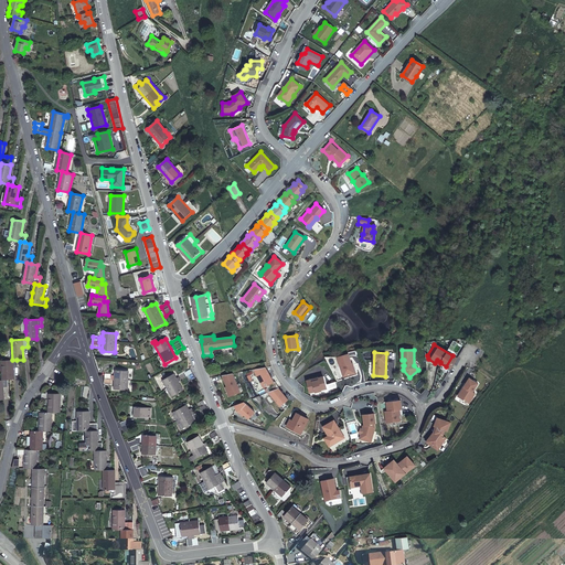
[(349,354),(338,358),(340,368),(342,366),(345,376),(355,374),(354,369),(353,368),(352,365),(353,365),(352,363),(352,364),(349,354)]
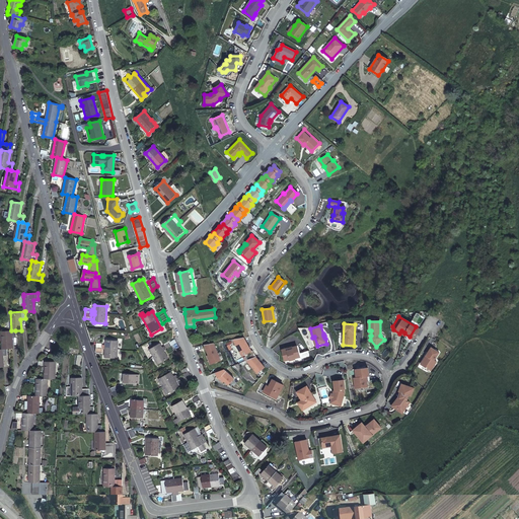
[(16,338),(15,330),(11,330),(1,331),(3,350),(7,350),(12,349),(12,338),(16,338)]
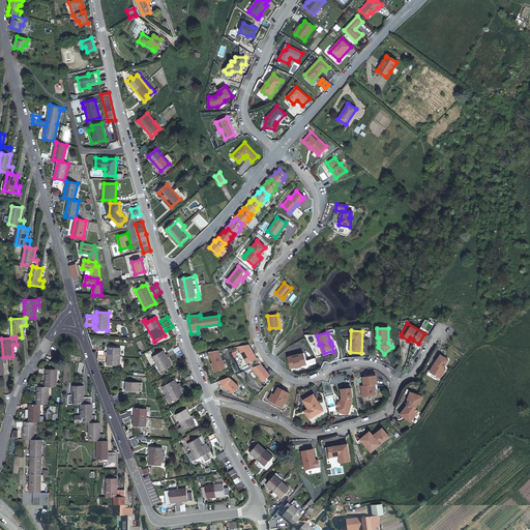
[(248,345),(237,347),(247,364),(257,359),(248,345)]
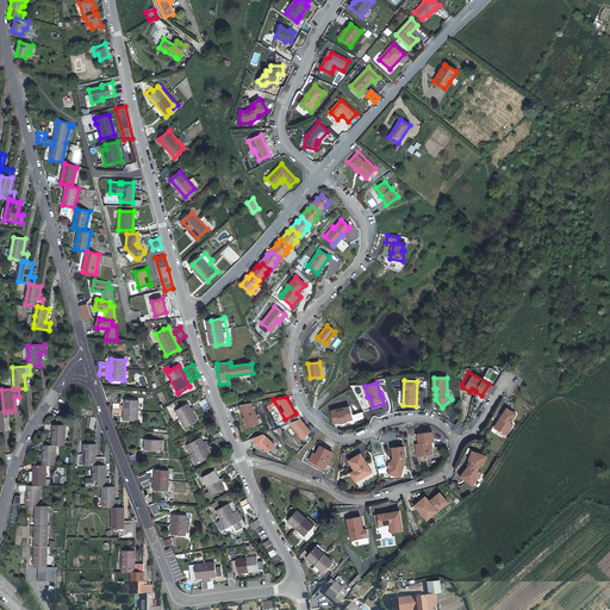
[(125,400),(125,408),(124,411),(124,421),(138,422),(139,402),(125,400)]
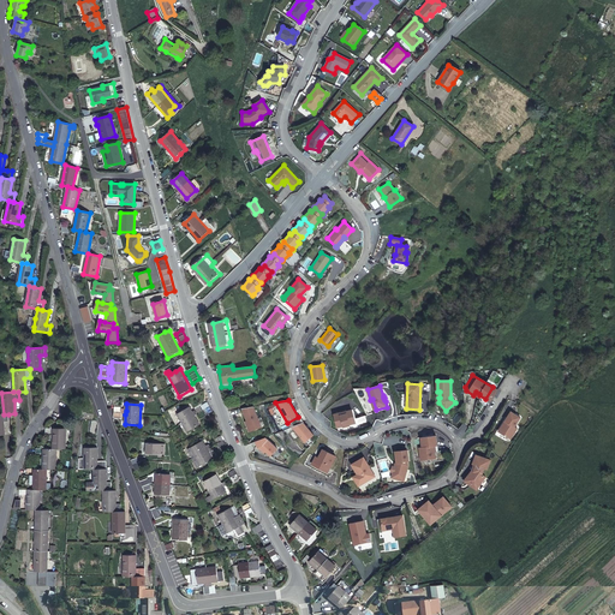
[(207,404),(201,407),(207,417),(213,413),(207,404)]
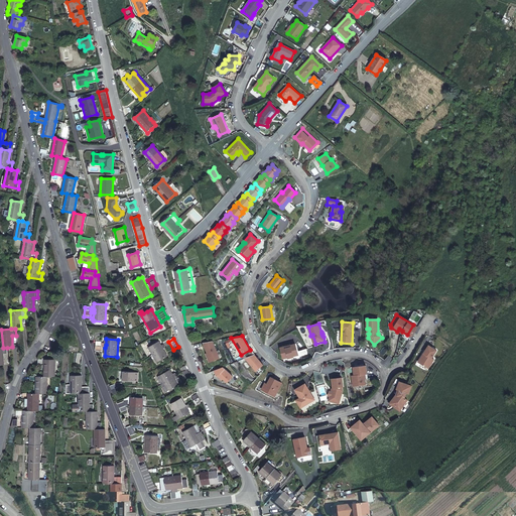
[(213,341),(203,343),(207,353),(211,362),(220,358),(213,341)]
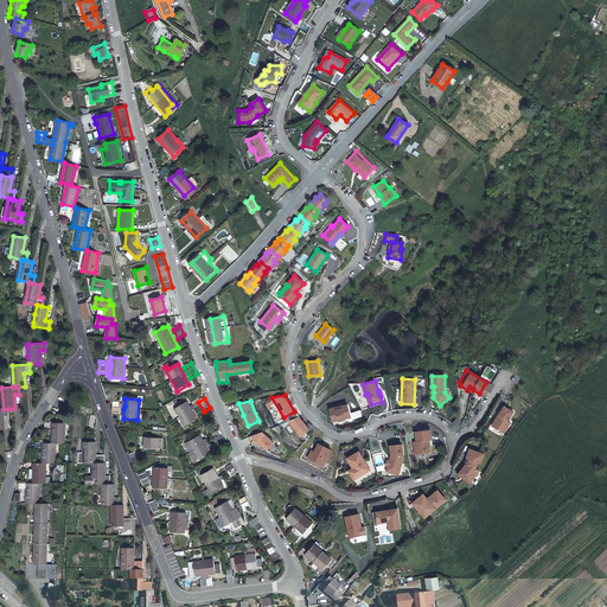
[(197,421),(186,403),(174,410),(184,428),(197,421)]
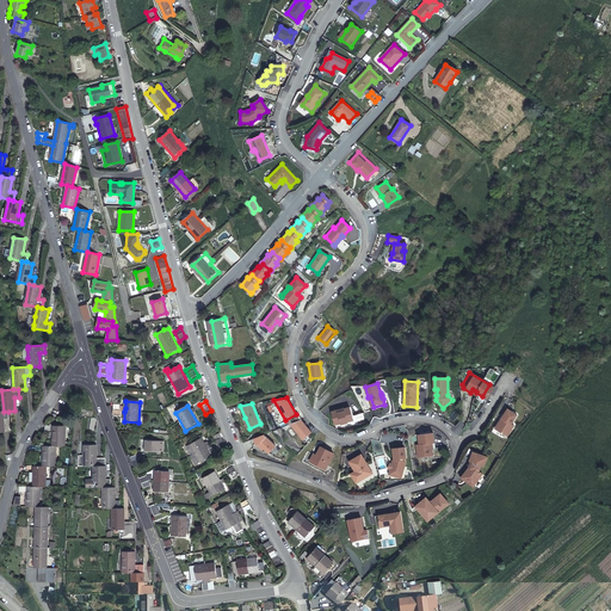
[(338,411),(332,412),(335,425),(341,424),(341,425),(347,424),(346,423),(352,421),(350,408),(344,409),(344,408),(338,409),(338,411)]
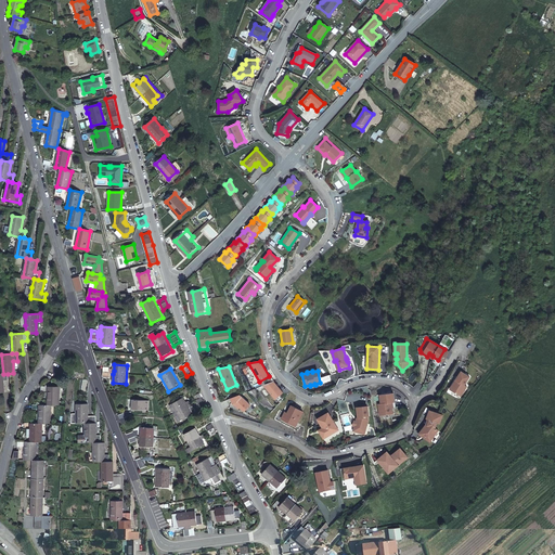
[(470,377),(462,372),(455,381),(457,382),(451,391),(461,397),(467,388),(465,386),(470,377)]
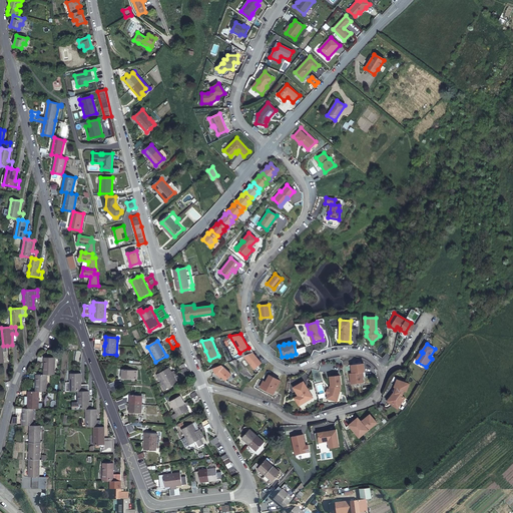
[(252,353),(243,357),(254,369),(262,363),(252,353)]
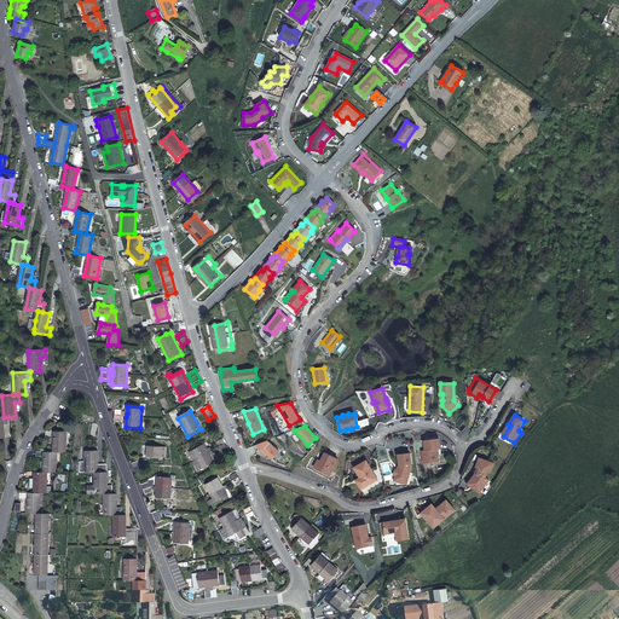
[(53,452),(56,452),(65,452),(67,432),(46,432),(46,437),(53,437),(53,452)]
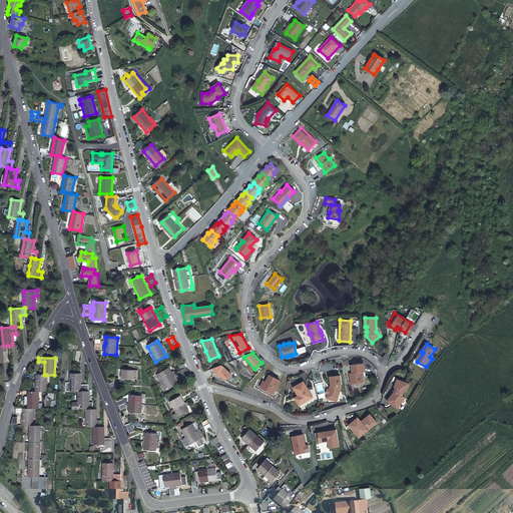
[(183,376),(189,372),(184,364),(178,368),(183,376)]
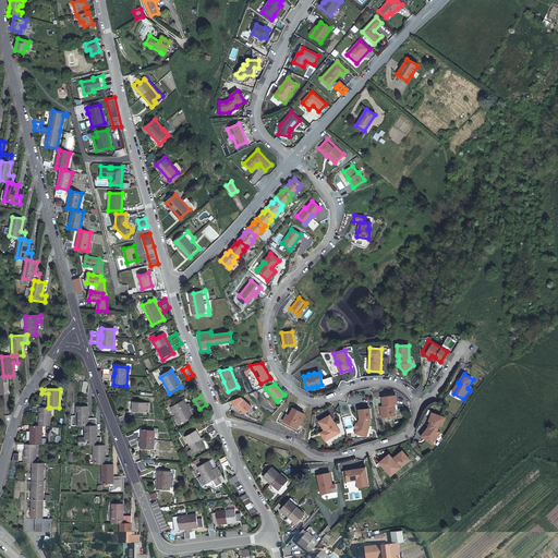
[(392,405),(397,404),(396,396),(381,398),(384,411),(383,412),(383,417),(396,416),(395,410),(393,409),(392,405)]
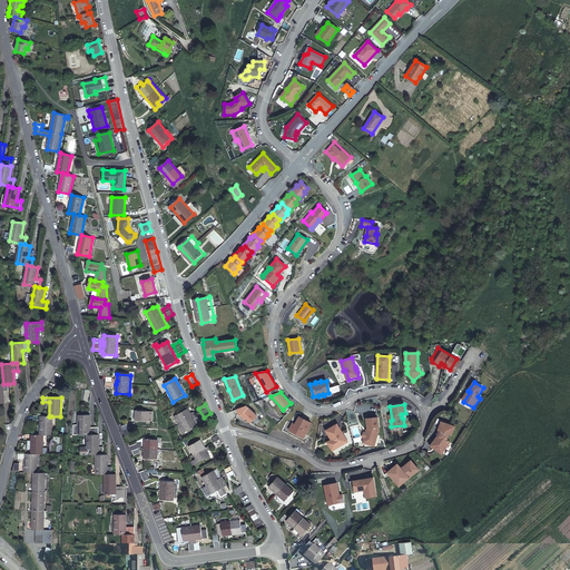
[(246,405),(236,410),(238,414),(243,419),(245,418),(246,419),(251,423),(257,415),(246,405)]
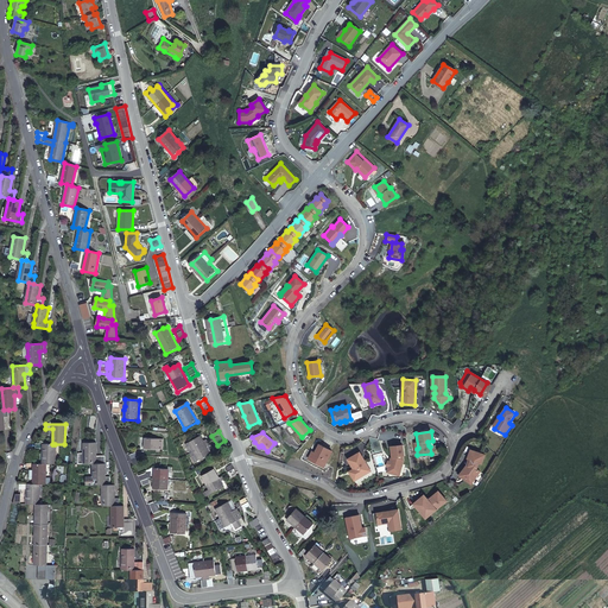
[(203,443),(201,437),(189,443),(198,461),(215,453),(210,445),(207,448),(206,445),(208,444),(207,441),(203,443)]
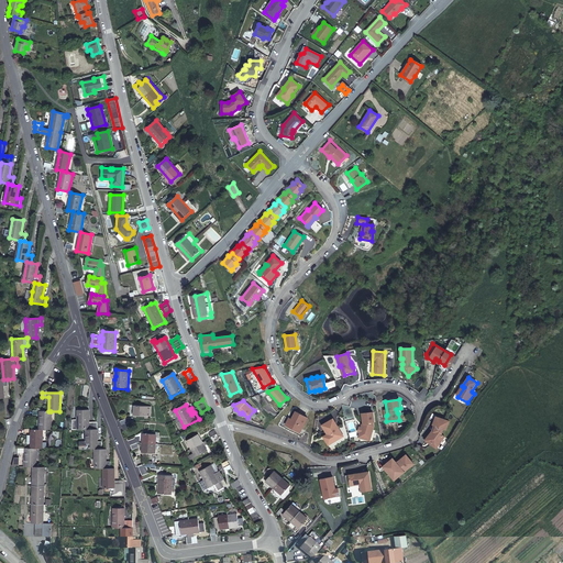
[(150,417),(151,408),(134,406),(133,416),(150,417)]
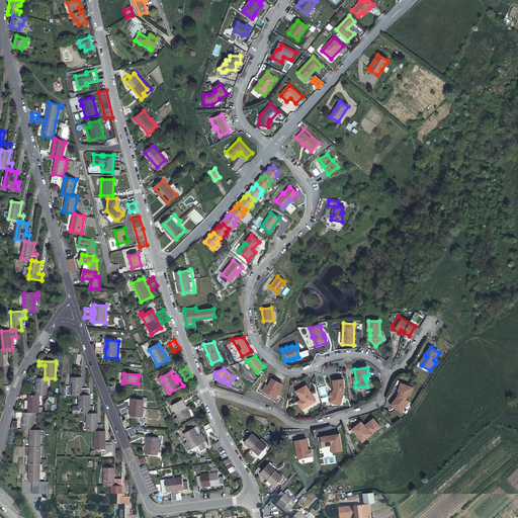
[(79,396),(89,396),(89,389),(82,389),(82,377),(72,377),(71,395),(79,396)]
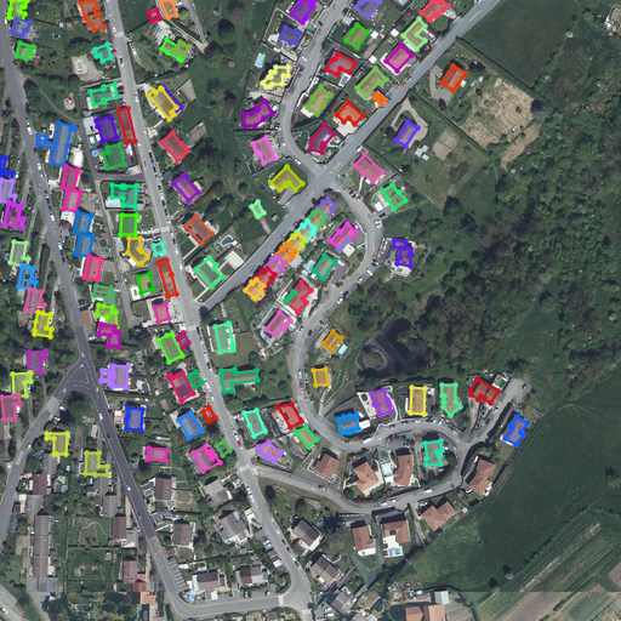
[(44,459),(43,474),(46,474),(56,474),(56,454),(53,454),(36,454),(36,459),(44,459)]
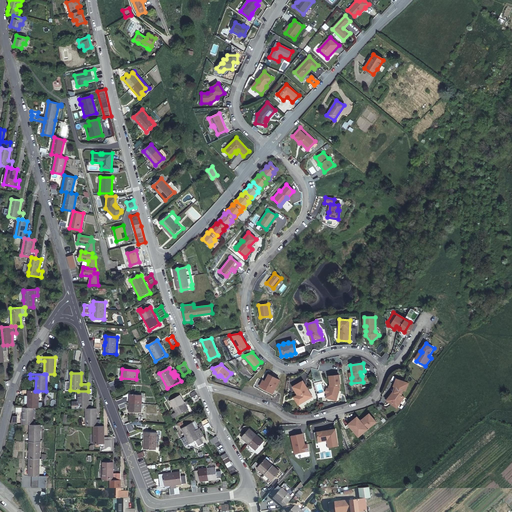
[(279,380),(269,375),(265,382),(263,381),(260,387),(272,393),(279,380)]
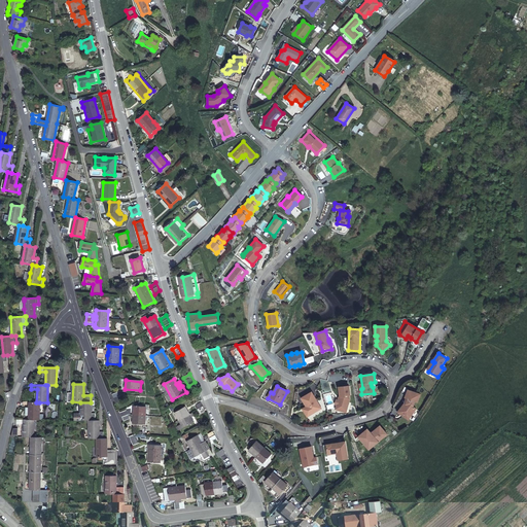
[(349,386),(339,387),(340,397),(340,399),(339,399),(338,400),(337,405),(337,407),(347,410),(350,399),(349,395),(350,395),(349,386)]
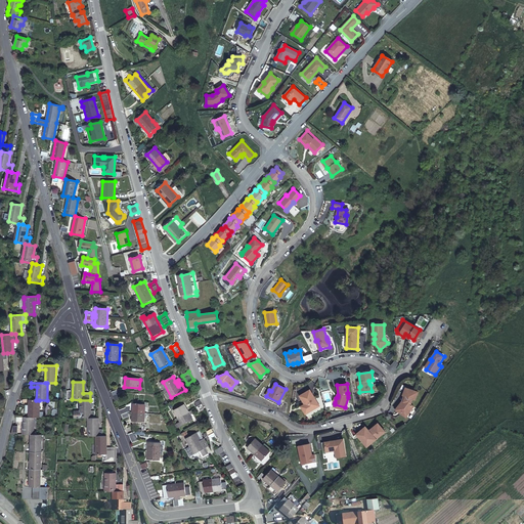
[(418,393),(405,388),(402,396),(405,397),(403,402),(399,407),(400,412),(407,417),(413,407),(411,403),(412,400),(416,401),(418,393)]
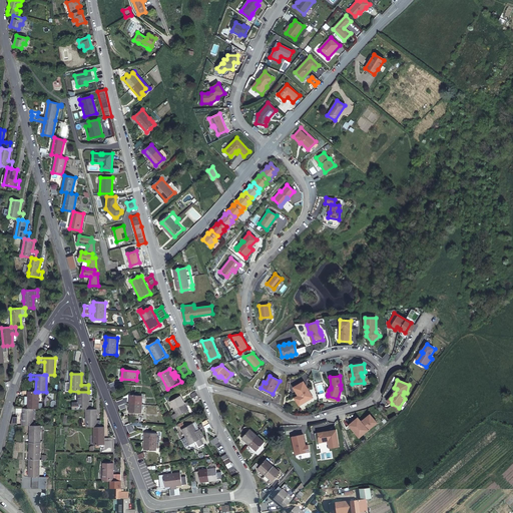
[(121,385),(120,381),(116,382),(108,385),(112,395),(118,391),(116,387),(121,385)]
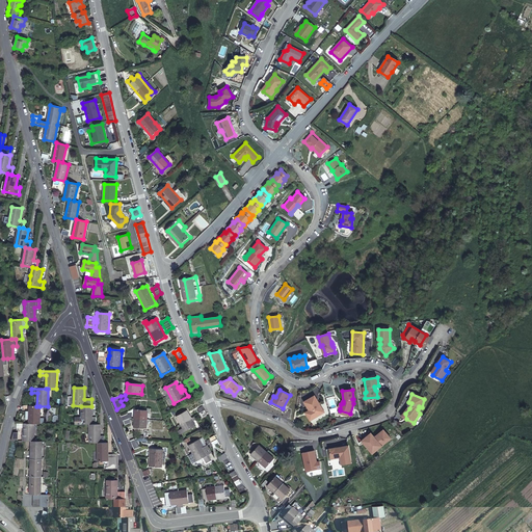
[(310,410),(314,419),(324,413),(315,396),(304,402),(310,410)]
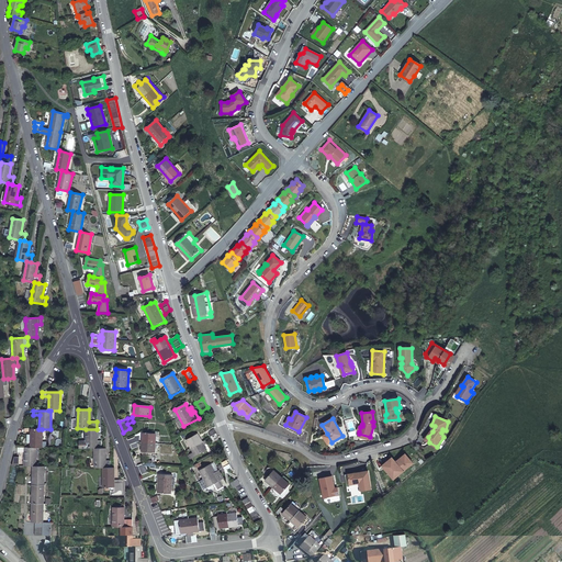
[(435,426),(434,426),(431,431),(424,440),(436,449),(437,447),(429,442),(428,437),(433,431),(435,426)]
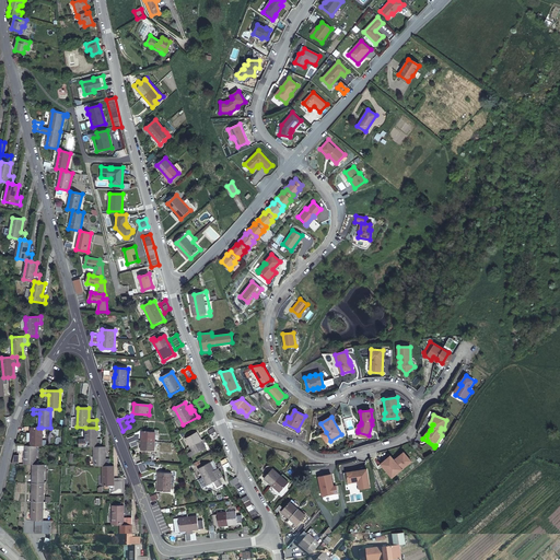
[(31,446),(36,446),(42,446),(42,428),(38,428),(24,428),(24,431),(31,432),(31,433),(27,433),(27,442),(31,441),(31,446)]
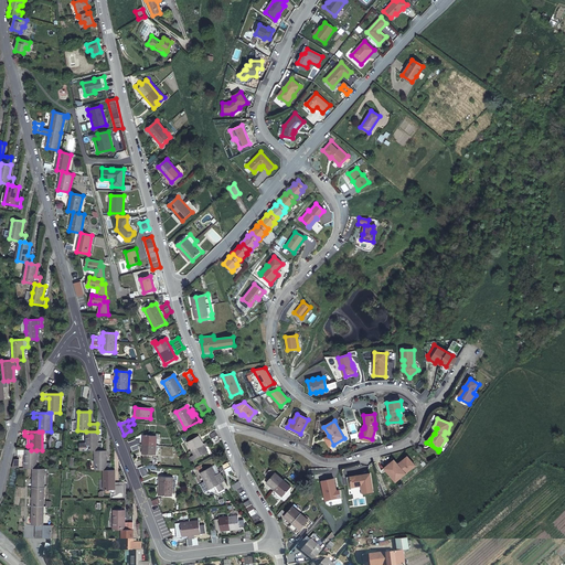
[(95,450),(102,450),(102,443),(97,443),(97,432),(86,432),(86,450),(95,450)]
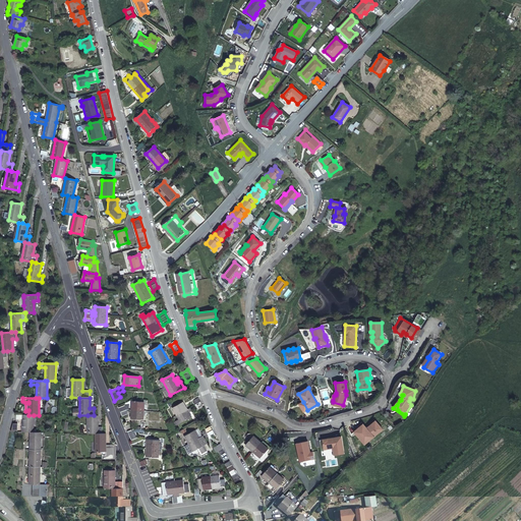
[(204,407),(198,399),(192,402),(197,411),(204,407)]
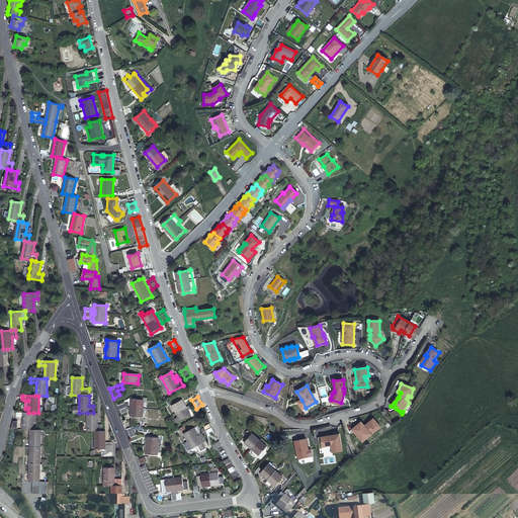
[(143,418),(144,401),(132,400),(130,417),(143,418)]
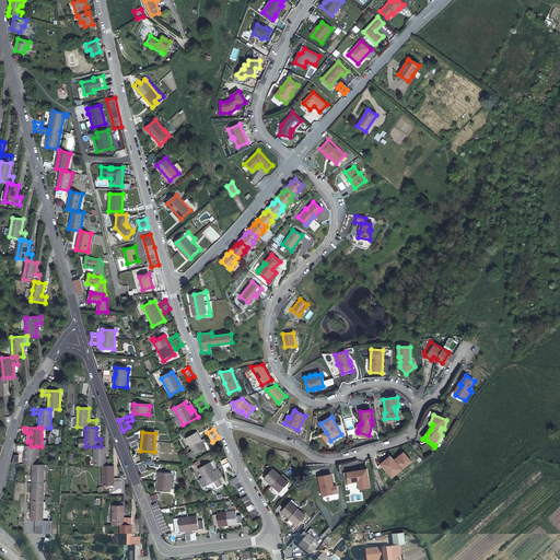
[(326,432),(322,434),(326,443),(330,441),(326,432)]
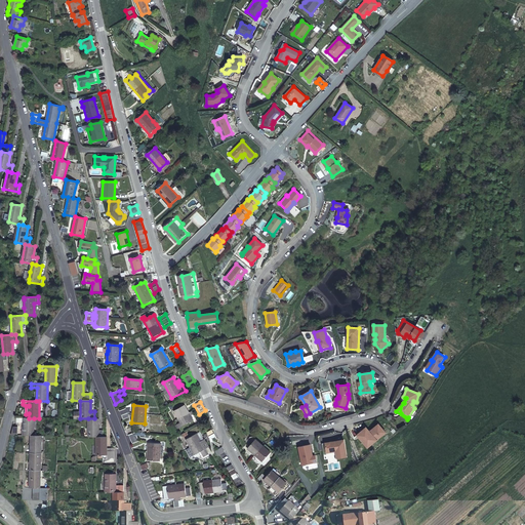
[(189,413),(185,406),(174,411),(183,427),(194,420),(191,416),(194,414),(192,411),(189,413)]
